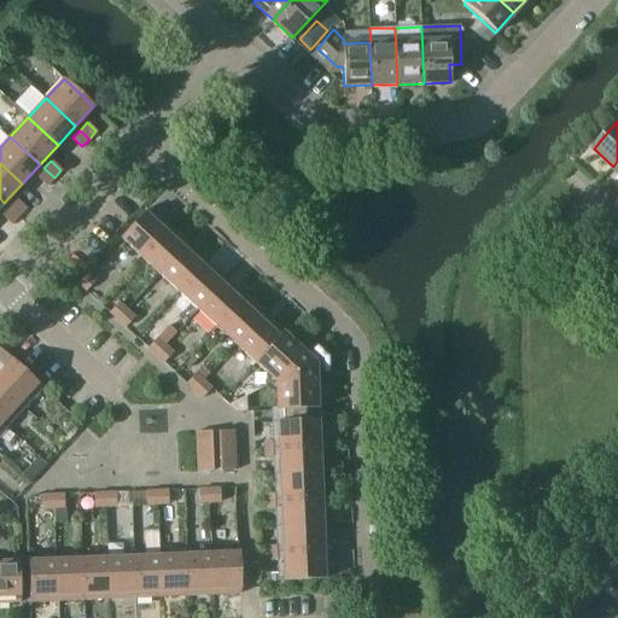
[(44,168),(36,176),(46,186),(54,178),(44,168)]
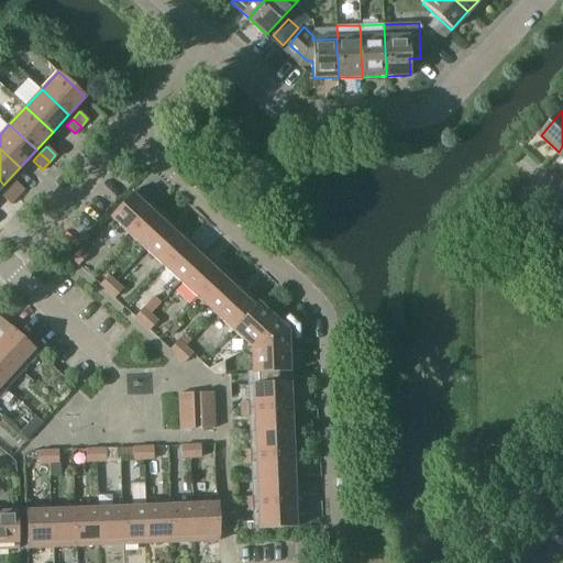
[(14,181),(8,188),(17,197),(23,189),(14,181)]
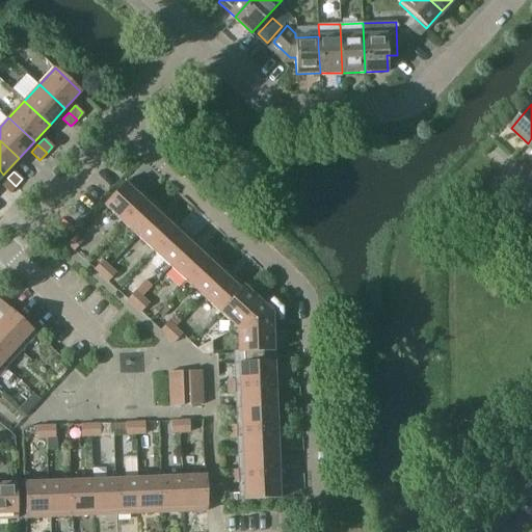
[(7,178),(1,185),(9,192),(16,186),(7,178)]
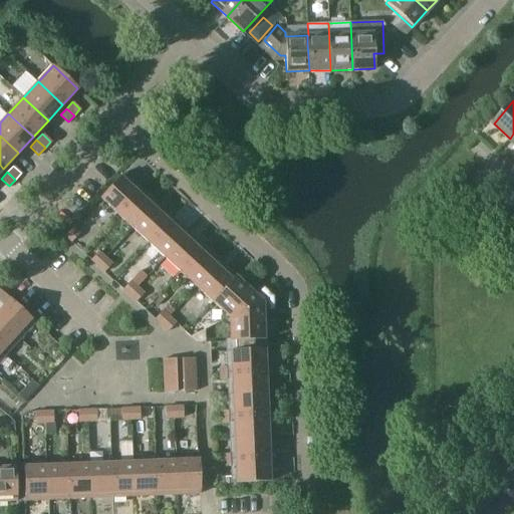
[(123,174),(100,199),(116,214),(140,189),(123,174)]
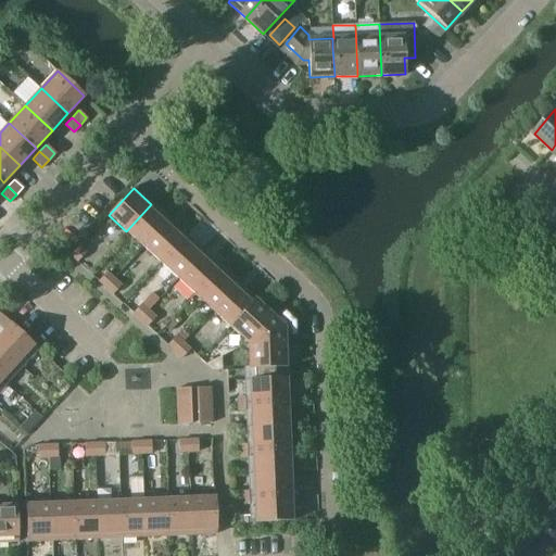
[(151,204),(126,231),(143,247),(168,219),(151,204)]
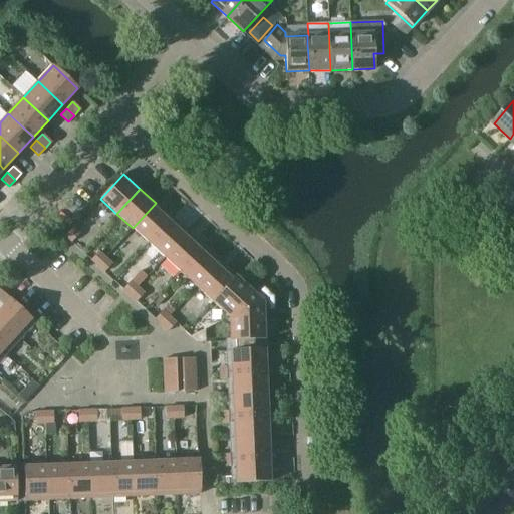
[(156,203),(133,228),(149,243),(172,218),(156,203)]
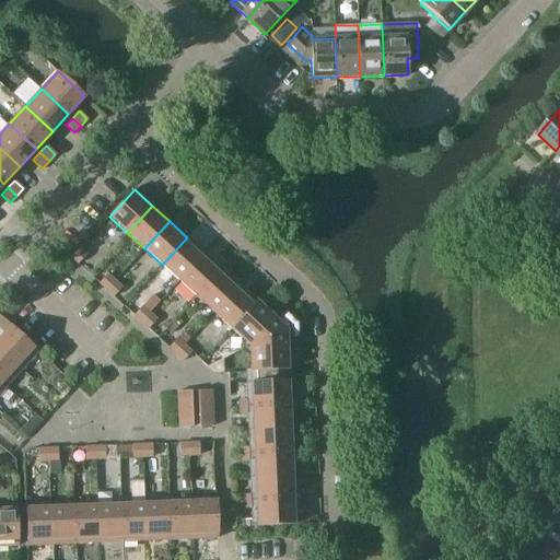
[(187,237),(162,265),(179,281),(205,254),(187,237)]
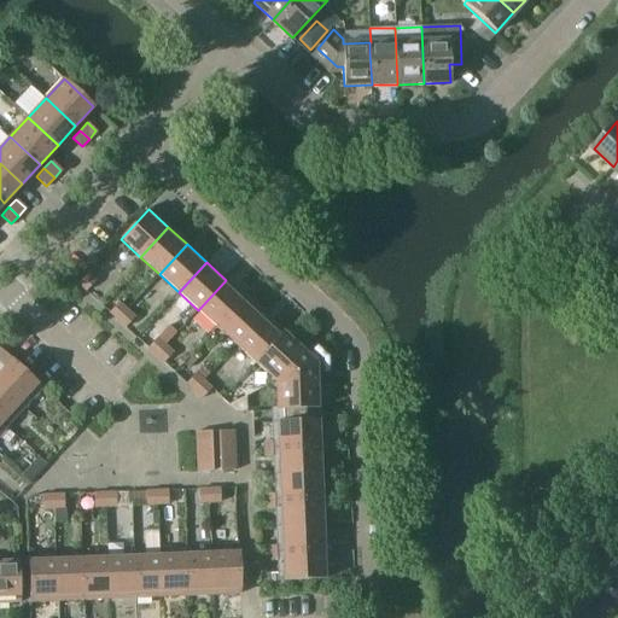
[(87,274),(79,284),(87,291),(95,281),(87,274)]
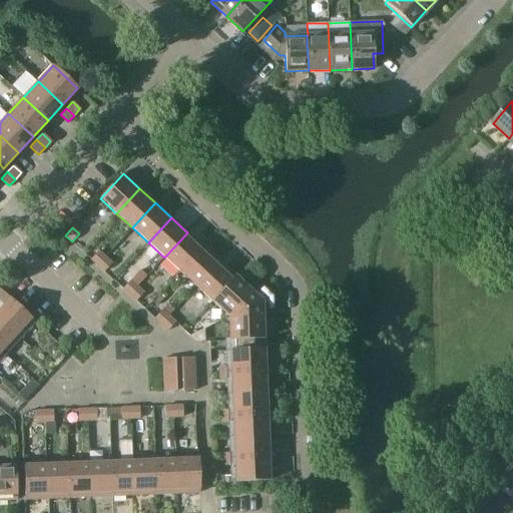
[(187,232),(164,258),(180,272),(203,246),(187,232)]
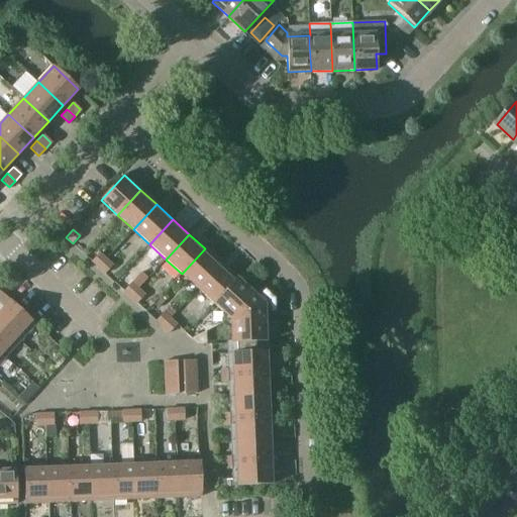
[(205,248),(182,274),(197,288),(220,263),(205,248)]
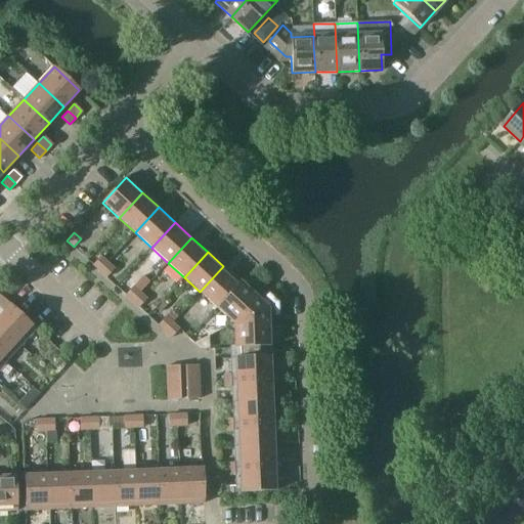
[(100,257),(93,265),(100,271),(107,263),(100,257)]
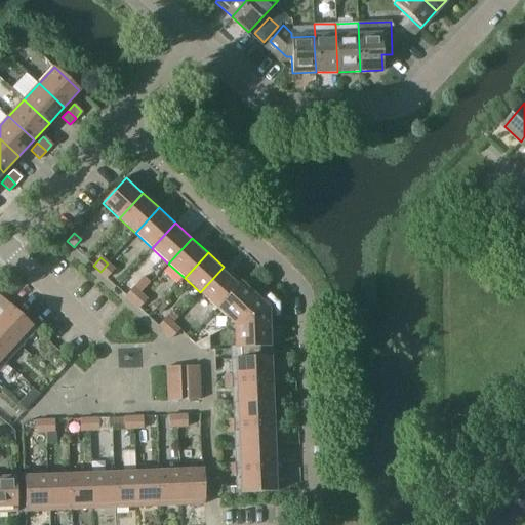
[(108,264),(101,272),(107,278),(114,270),(108,264)]
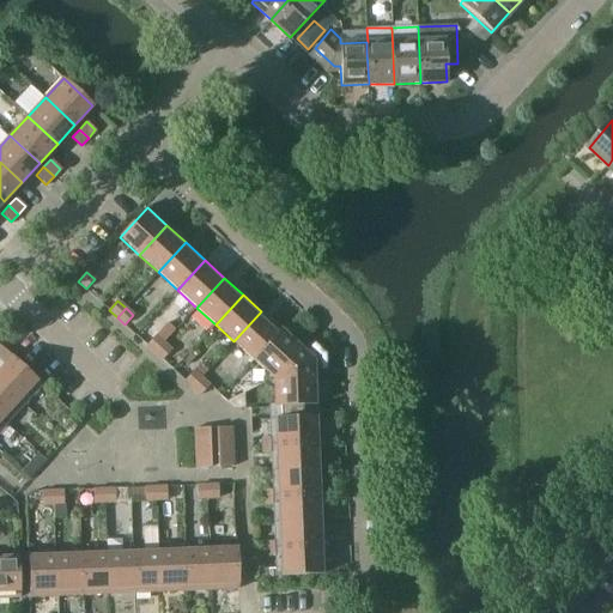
[(261,311),(234,341),(254,359),(280,328),(261,311)]
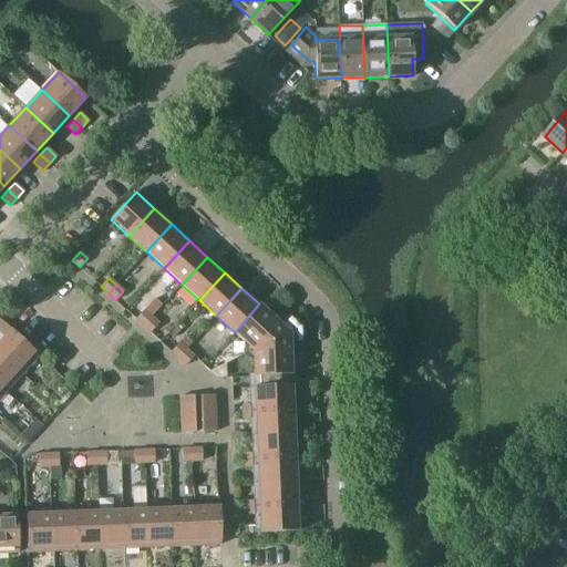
[(259,303),(235,332),(253,349),(254,375),(258,375),(287,374),(291,374),(290,342),(290,332),(282,326),(259,303)]
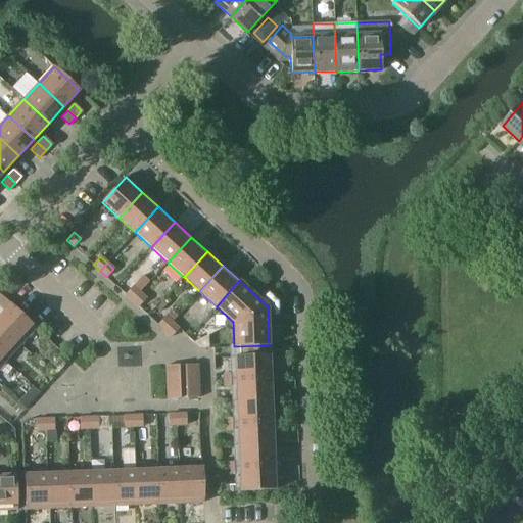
[(133,286),(126,294),(132,300),(140,292),(133,286)]
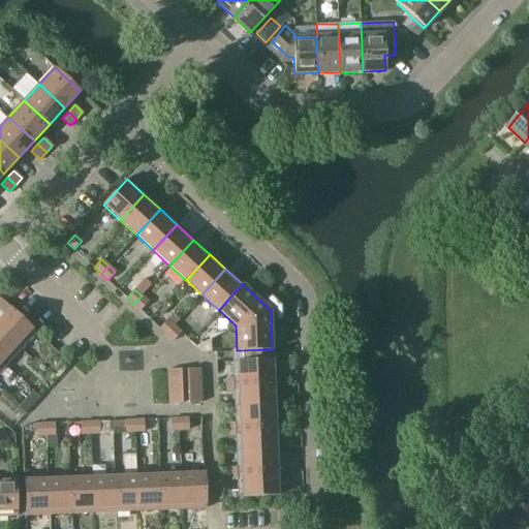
[(142,296),(133,304),(141,310),(148,302),(142,296)]
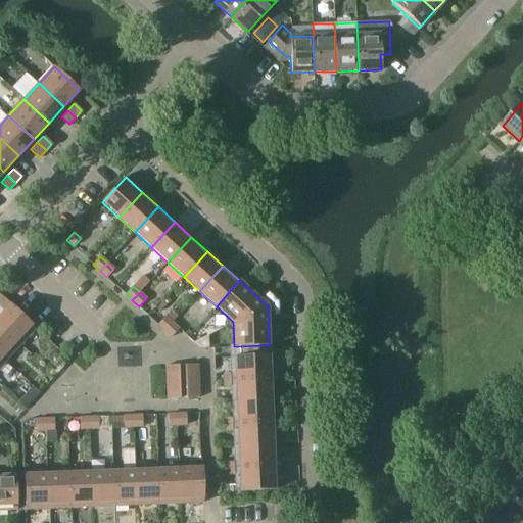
[(4,311),(0,315),(0,326),(20,345),(35,328),(9,304),(4,311)]
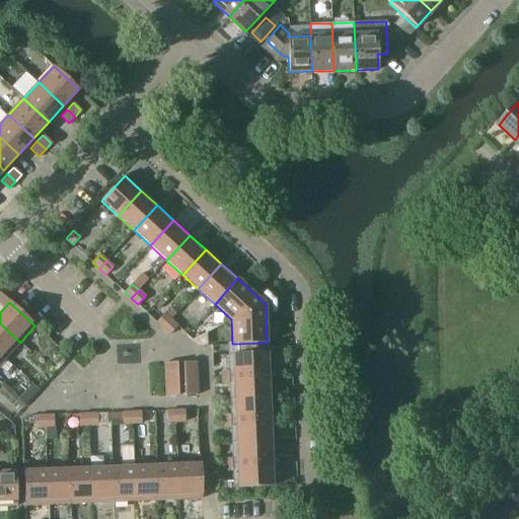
[(164,314),(157,322),(163,327),(170,320),(164,314)]
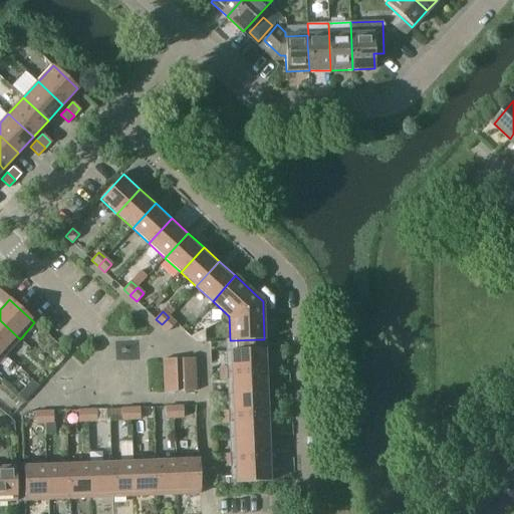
[(169,317),(162,324),(169,330),(175,322),(169,317)]
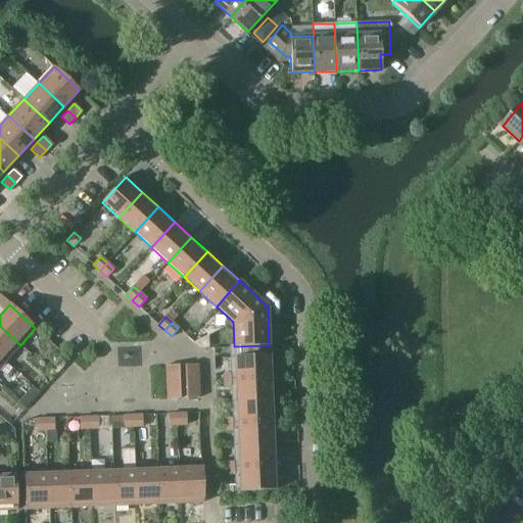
[(0,355),(5,361),(20,345),(0,326),(0,355)]
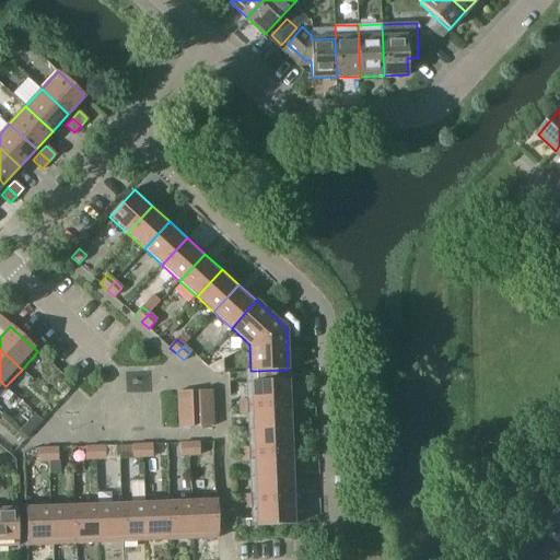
[(252,400),(240,400),(240,413),(252,413),(253,447),(241,447),(242,461),(254,461),(255,494),(243,494),(243,508),(256,508),(257,525),(293,524),(288,380),(283,380),(283,370),(255,371),(255,382),(252,383),(252,400)]
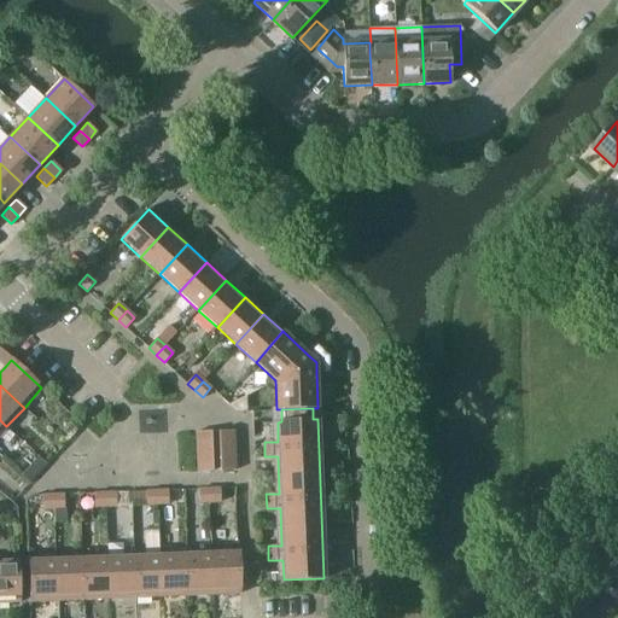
[(234,430),(219,430),(220,470),(235,468),(234,430)]
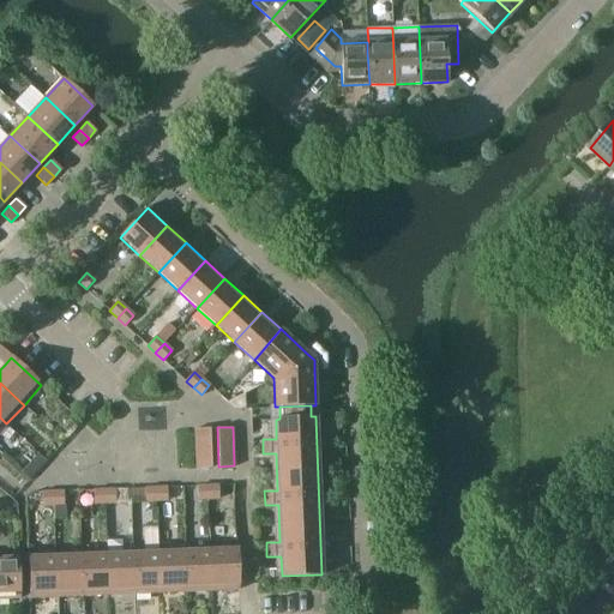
[(210,428),(194,428),(196,468),(211,467),(210,428)]
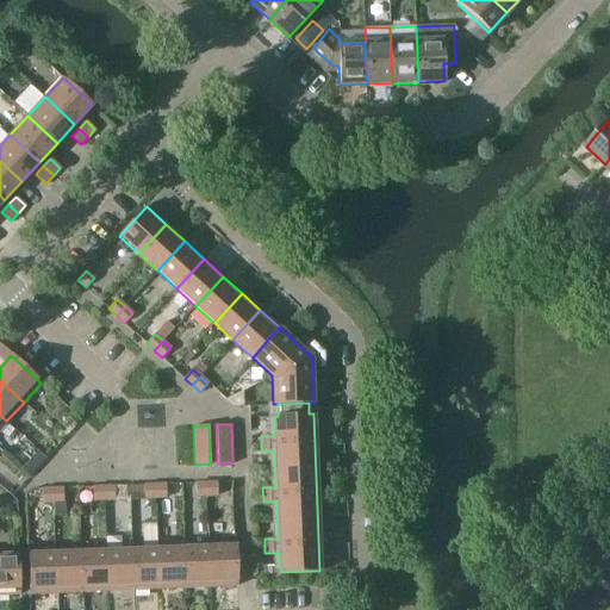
[(206,483),(195,483),(197,496),(206,496),(206,483)]
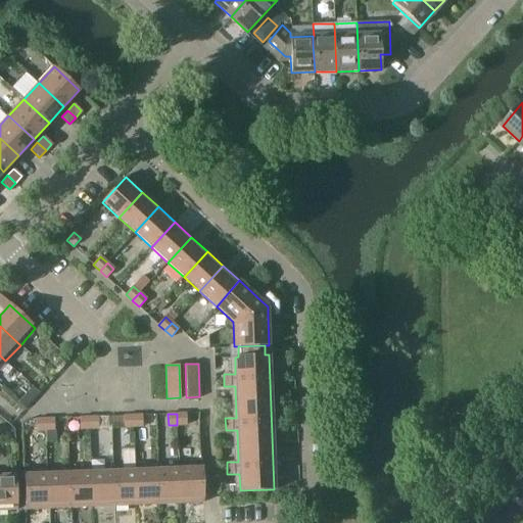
[(186,414),(177,414),(177,425),(186,425),(186,414)]
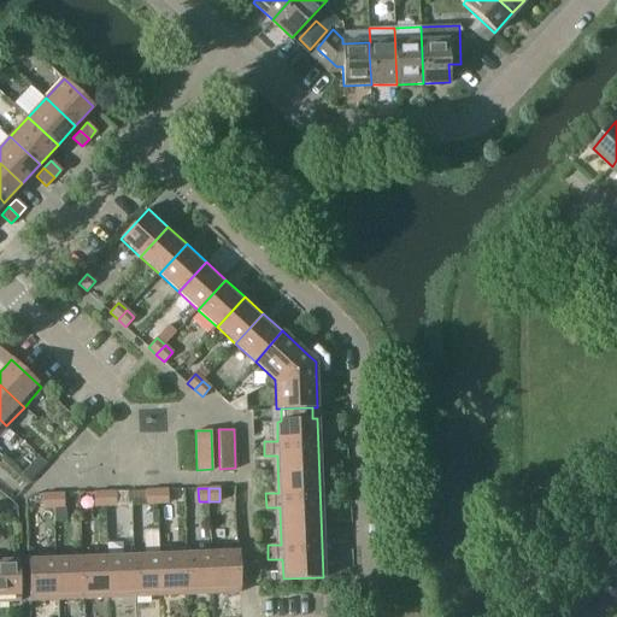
[(157,489),(146,491),(147,504),(157,504),(157,489)]
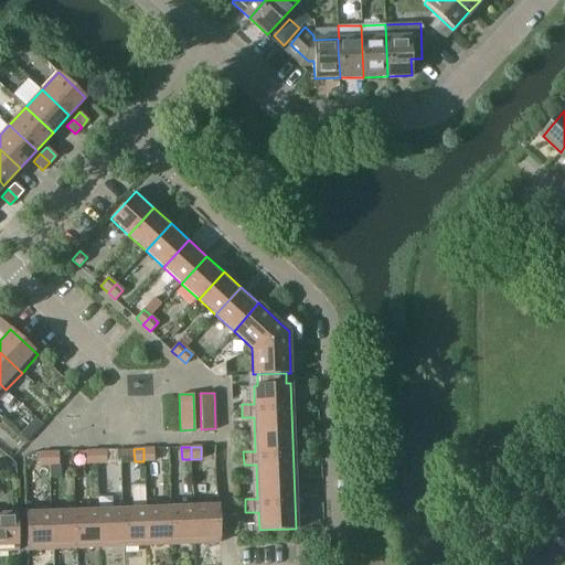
[(153,448),(144,448),(144,461),(153,460),(153,448)]
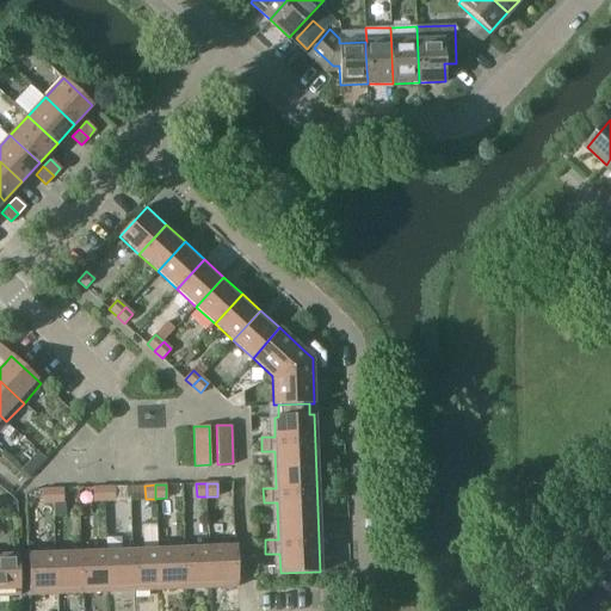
[(115,486),(104,487),(104,500),(115,500),(115,486)]
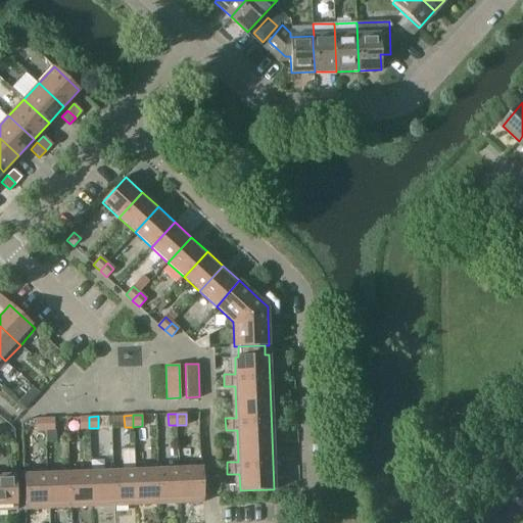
[(89,417),(80,417),(80,429),(89,428),(89,417)]
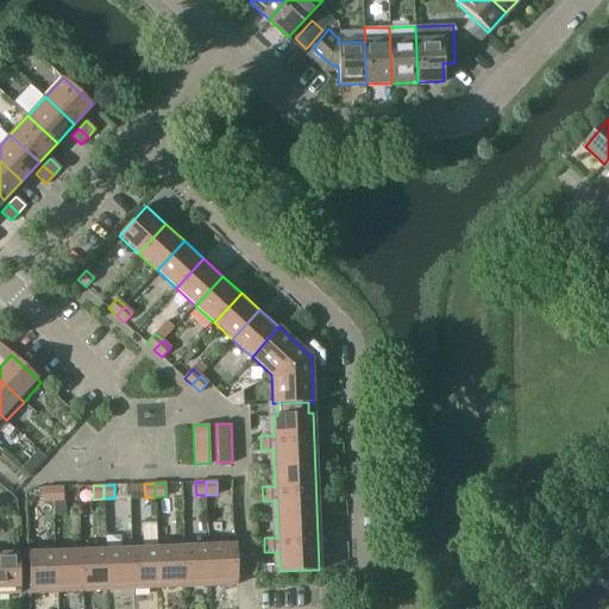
[(52,488),(42,488),(42,501),(52,501),(52,488)]
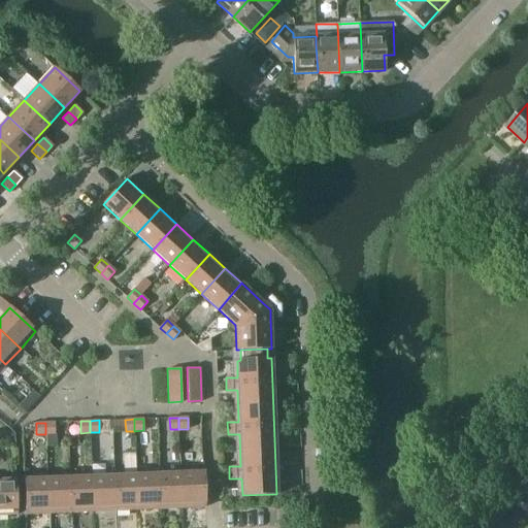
[(55,423),(45,423),(45,434),(55,434),(55,423)]
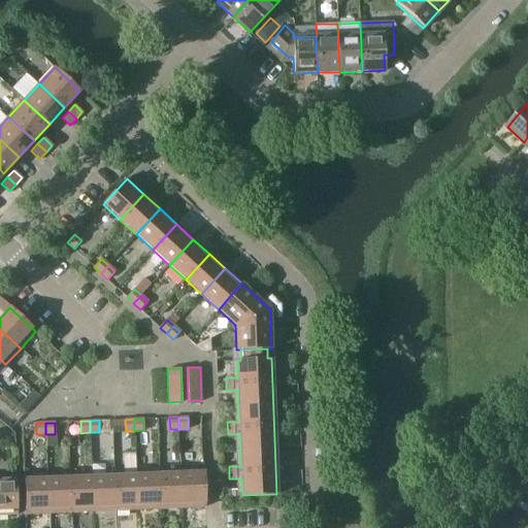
[(180,472),(159,473),(160,508),(182,507),(180,472)]
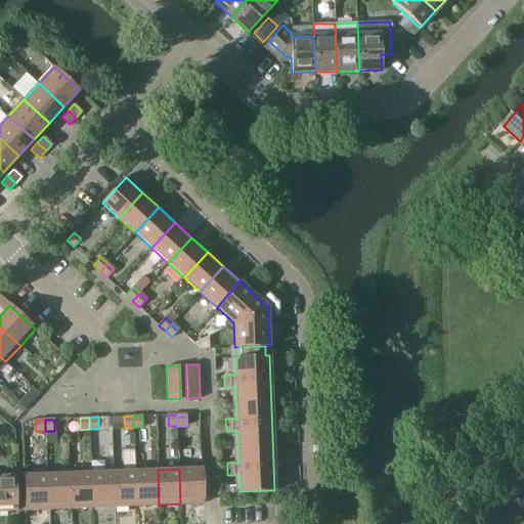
[(202,469),(179,469),(180,504),(203,504),(202,469)]
